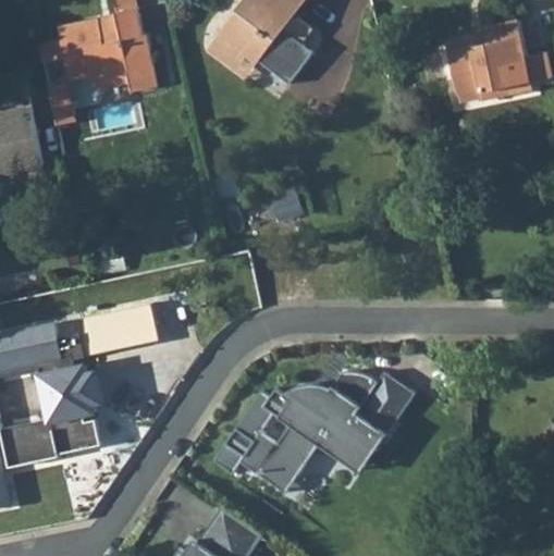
[(136,0),(117,0),(119,9),(137,3),(136,0)]
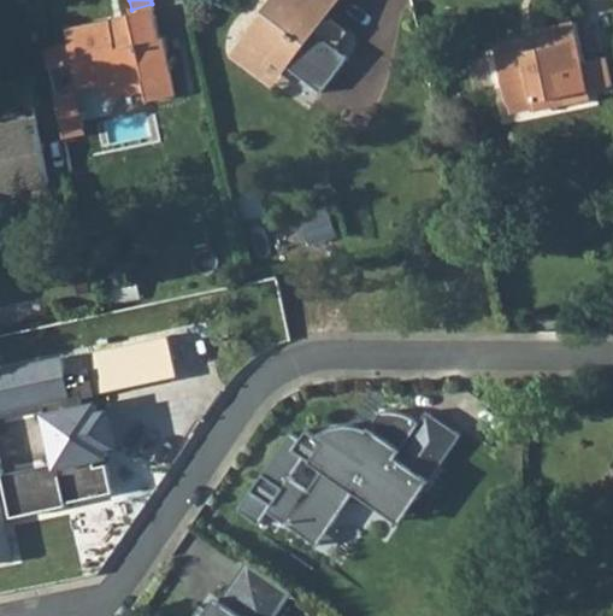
[(275,0),(249,35),(288,65),(280,77),(305,95),(313,84),(322,92),(349,57),(337,48),(352,30),(336,19),(334,22),(326,17),(339,0),(275,0)]
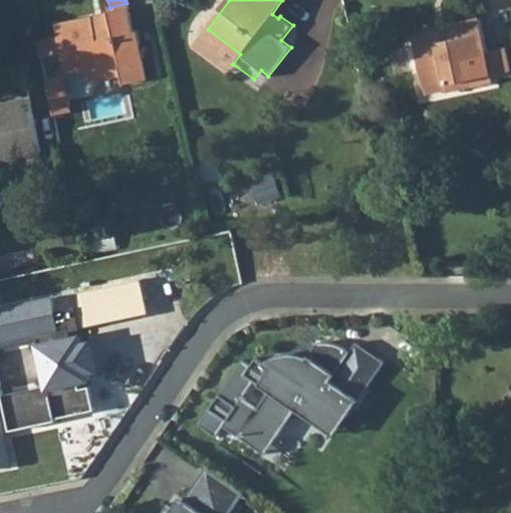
[(61,70),(80,67),(93,64),(96,80),(118,77),(117,68),(140,64),(135,33),(131,33),(125,7),(106,12),(108,20),(92,23),(90,16),(53,23),(61,70)]
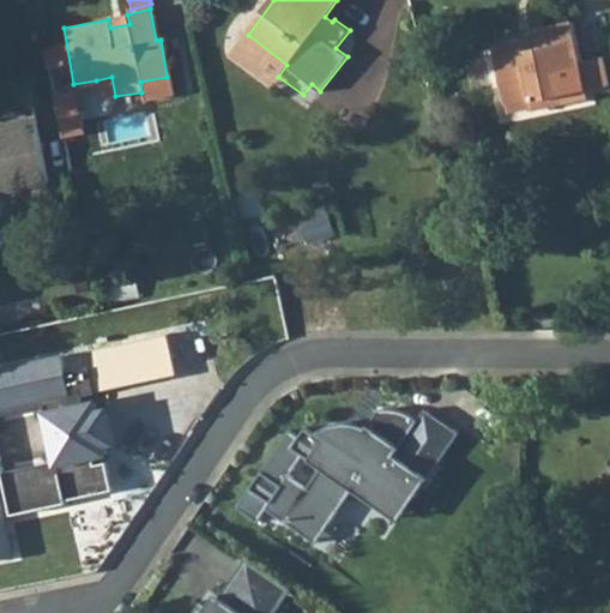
[(490,55),(501,107),(527,101),(530,112),(561,106),(554,73),(579,67),(569,24),(532,32),(535,44),(490,55)]
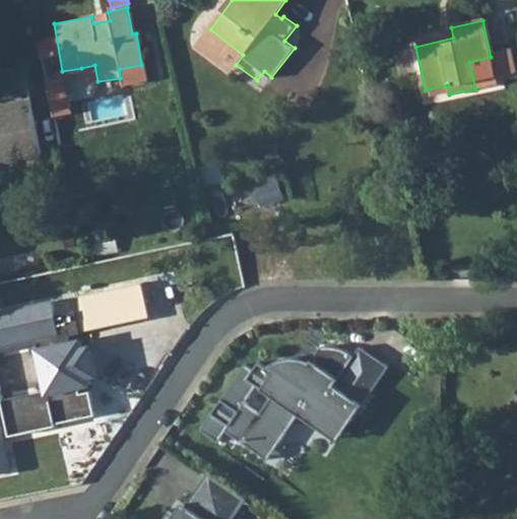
[(94,65),(81,68),(84,84),(98,81),(94,65)]
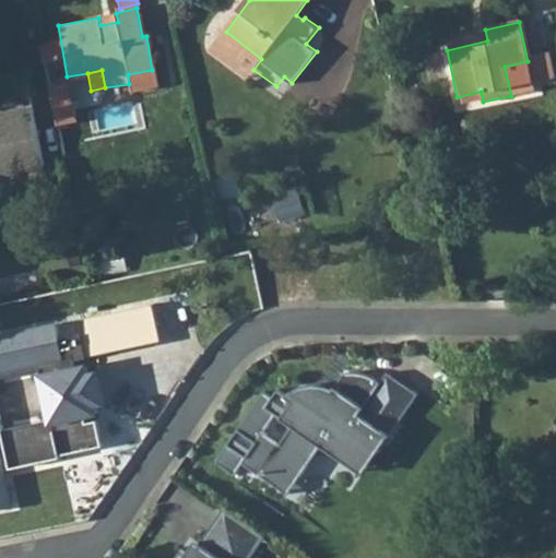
[(481,92),(457,97),(460,107),(483,102),(481,92)]
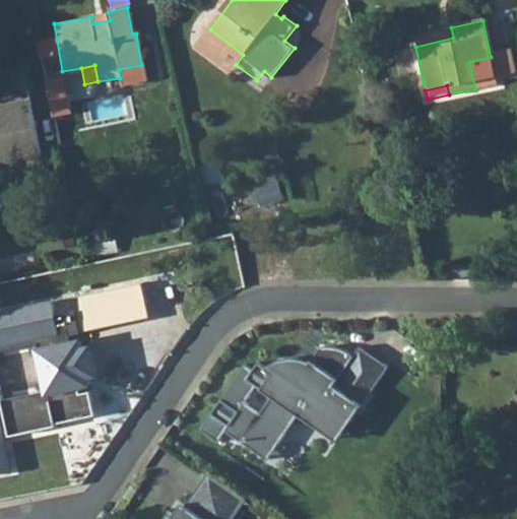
[(0,161),(36,155),(25,103),(0,107),(0,161)]
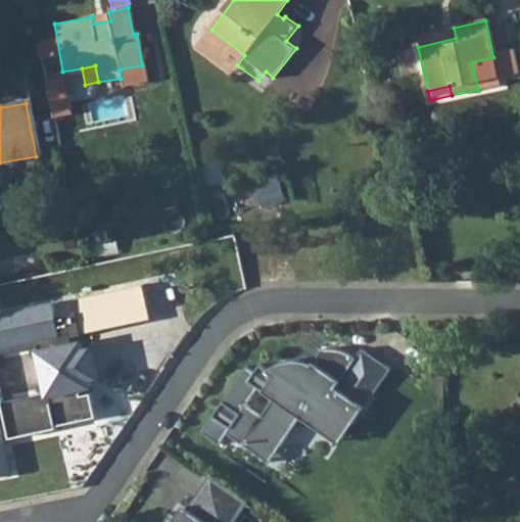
[(143,283),(68,298),(71,312),(55,315),(53,300),(0,311),(0,477),(8,476),(0,436),(6,435),(7,440),(95,422),(90,396),(78,398),(75,387),(86,384),(78,345),(73,346),(69,336),(151,320),(143,283)]
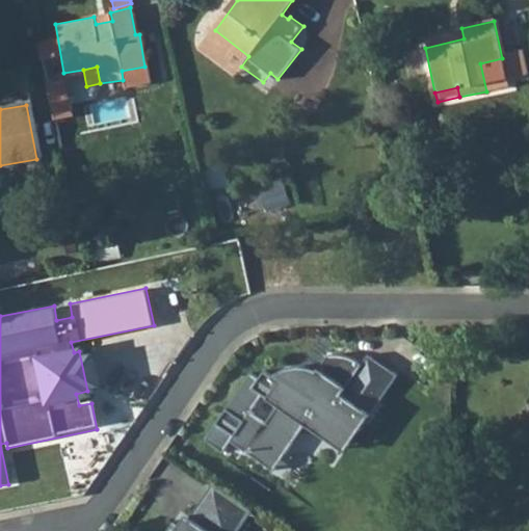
[(247,373),(201,442),(219,454),(227,443),(269,473),(301,426),(313,433),(320,423),(346,442),(352,433),(354,432),(355,432),(394,376),(365,356),(359,365),(354,362),(344,359),(331,356),(324,356),(314,371),(305,385),(296,379),(291,378),(287,378),(282,380),(276,381),(269,376),(261,371),(256,378),(247,373)]
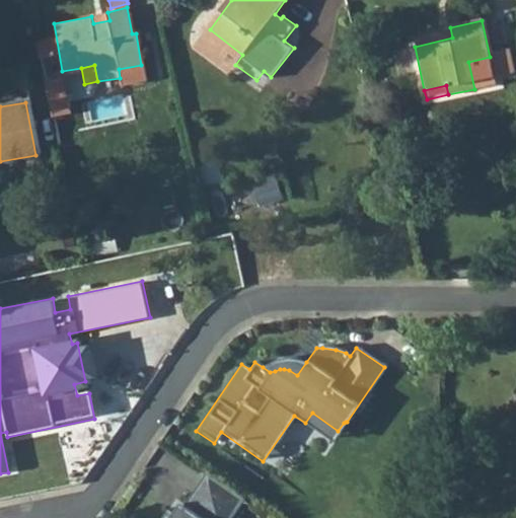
[(274,361),(263,367),(270,372),(275,371),(280,369),(284,369),(289,370),(297,375),(306,362),(297,359),(286,359),(274,361)]
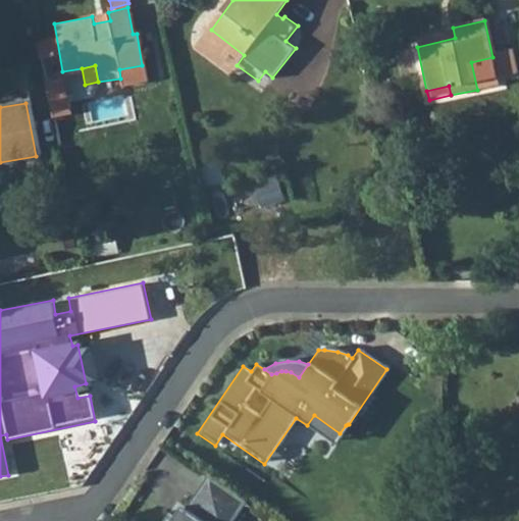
[(346,425),(340,433),(314,415),(307,425),(335,445),(349,424),(348,424),(346,425)]
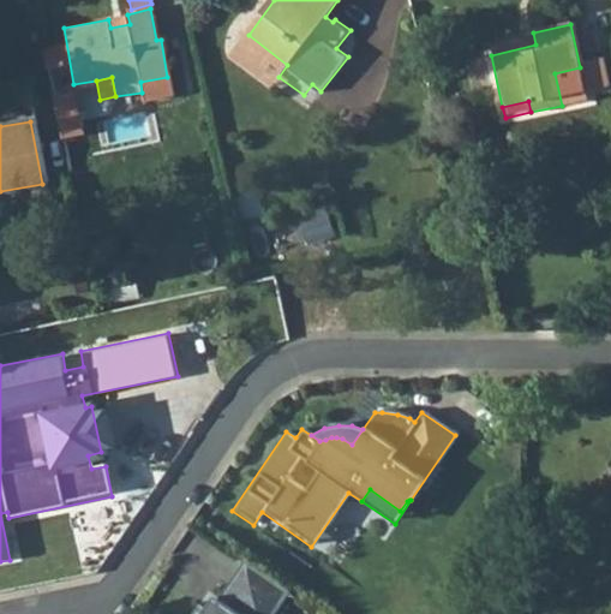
[(273,613),(287,592),(241,561),(215,600),(210,597),(201,610),(195,607),(190,613),(273,613)]
